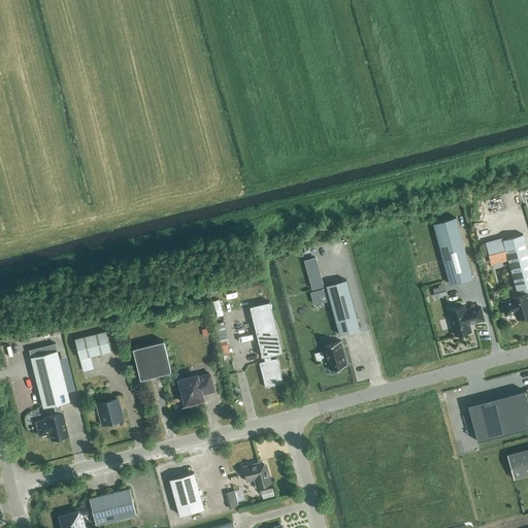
[(450,285),(471,278),(455,218),(433,224),(450,285)]
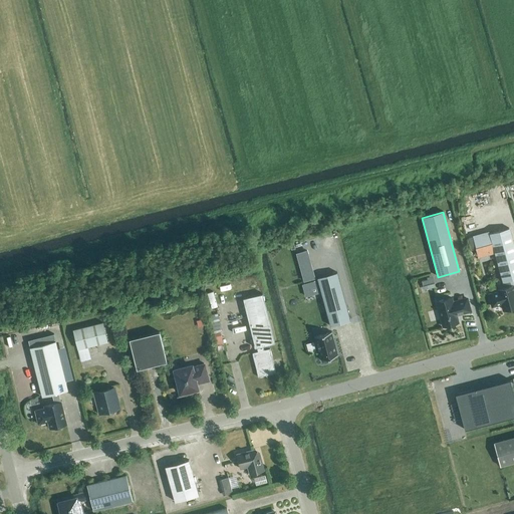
[(491,233),(503,282),(513,278),(513,245),(509,228),(491,233)]
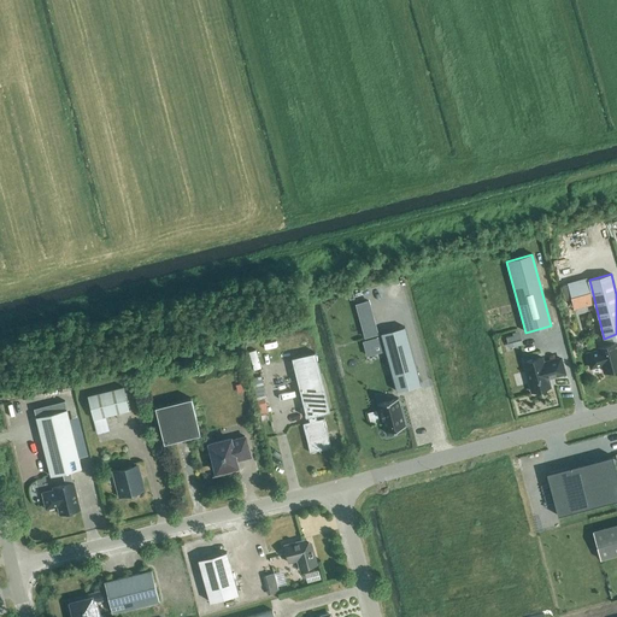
[(404,328),(381,334),(397,392),(421,386),(404,328)]
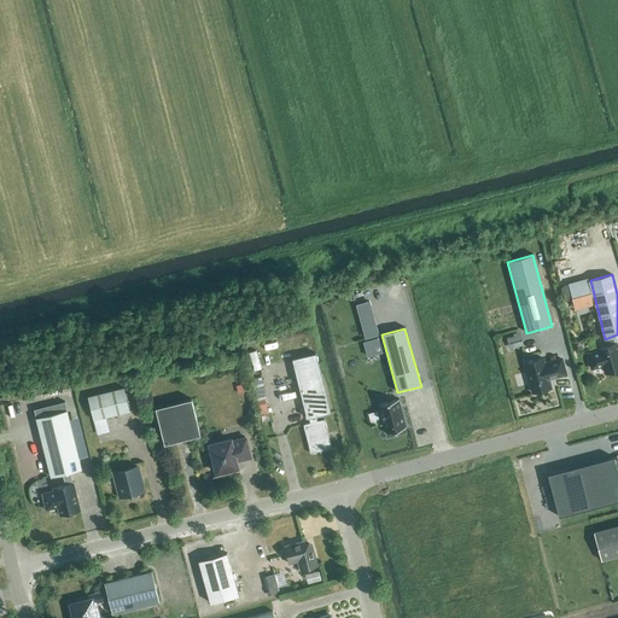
[(509,348),(524,344),(522,332),(507,334),(509,348)]
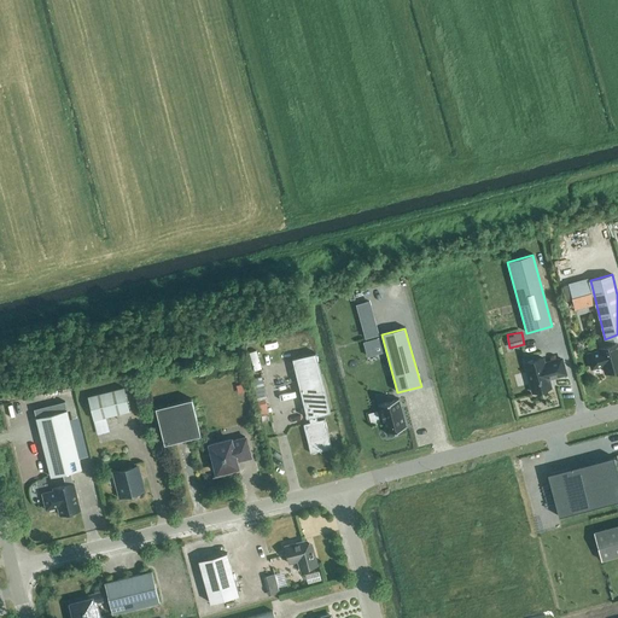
[(380,337),(363,342),(367,356),(385,351),(380,337)]
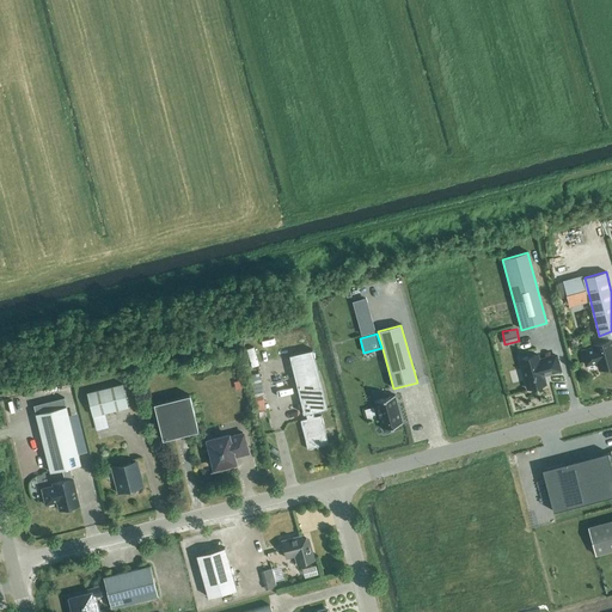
[(611,366),(611,340),(592,344),(592,347),(580,350),(585,367),(597,363),(599,371),(611,366)]
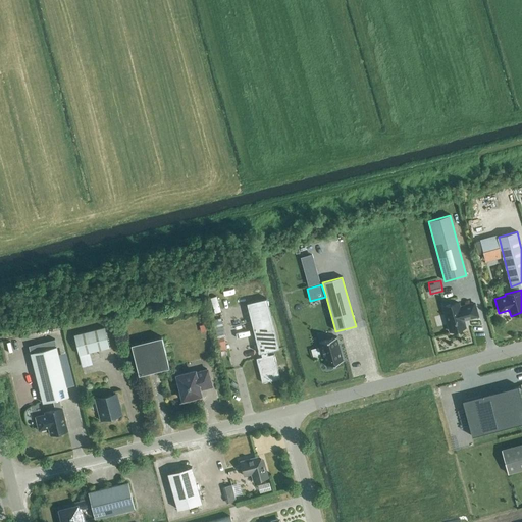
[(268,356),(267,352),(278,349),(266,299),(247,303),(259,354),(261,353),(262,357),(256,359),(262,383),(279,379),(273,354),(268,356)]
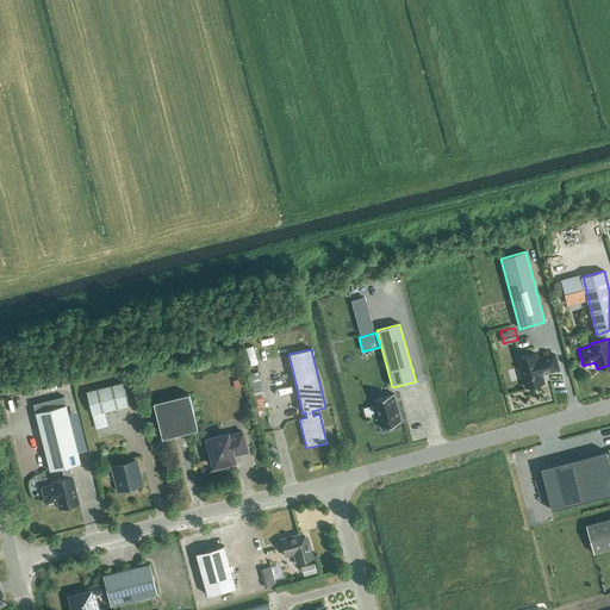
[(536,359),(535,354),(517,359),(521,369),(520,369),(522,378),(523,378),(526,388),(543,384),(541,373),(548,372),(558,369),(554,355),(536,359)]
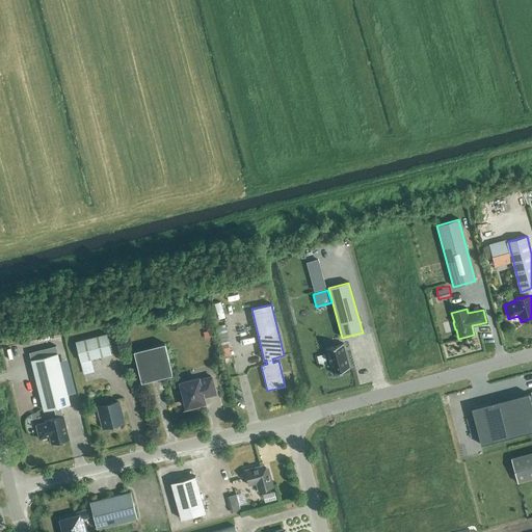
[(217,327),(224,358),(231,356),(228,344),(230,344),(224,325),(217,327)]
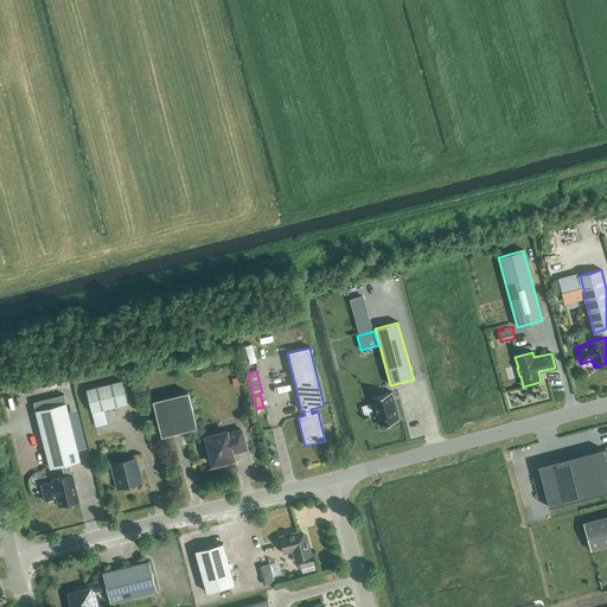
[(91,413),(127,404),(121,381),(85,390),(91,413)]
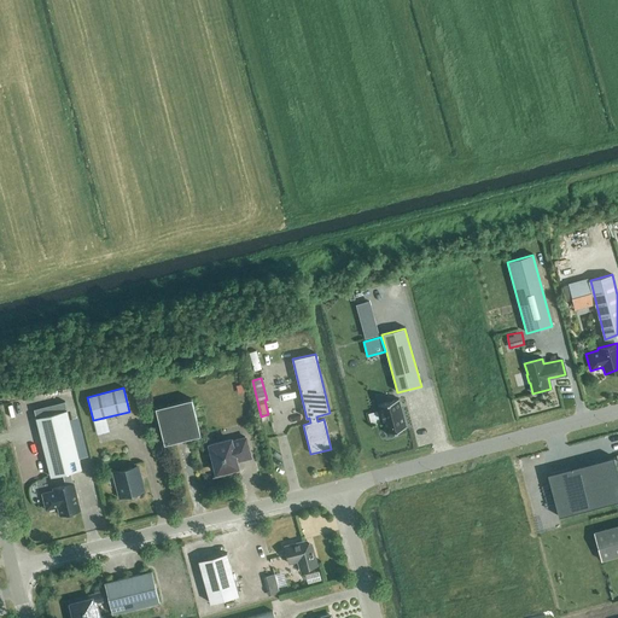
[(164,444),(200,436),(191,400),(155,408),(164,444)]
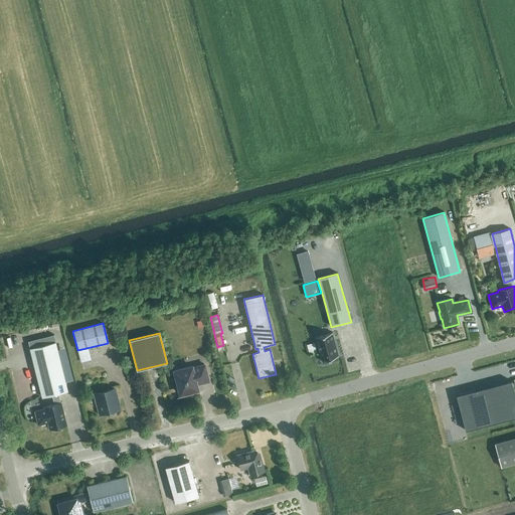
[(332,333),(315,338),(321,361),(338,356),(332,333)]
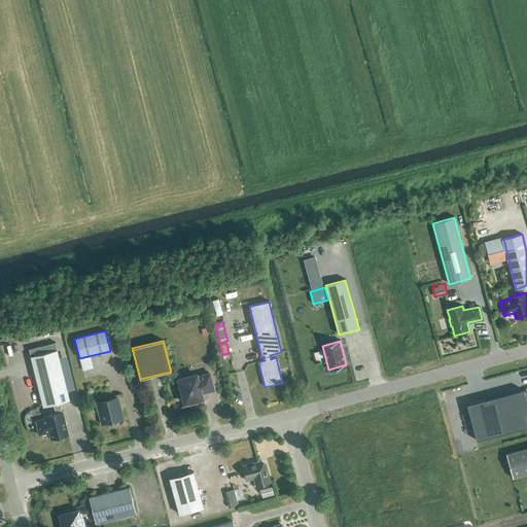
[(56,343),(29,349),(31,356),(43,407),(54,405),(56,414),(45,417),(46,421),(36,423),(39,435),(48,433),(50,440),(68,435),(63,413),(62,413),(60,402),(69,400),(57,350),(56,343)]
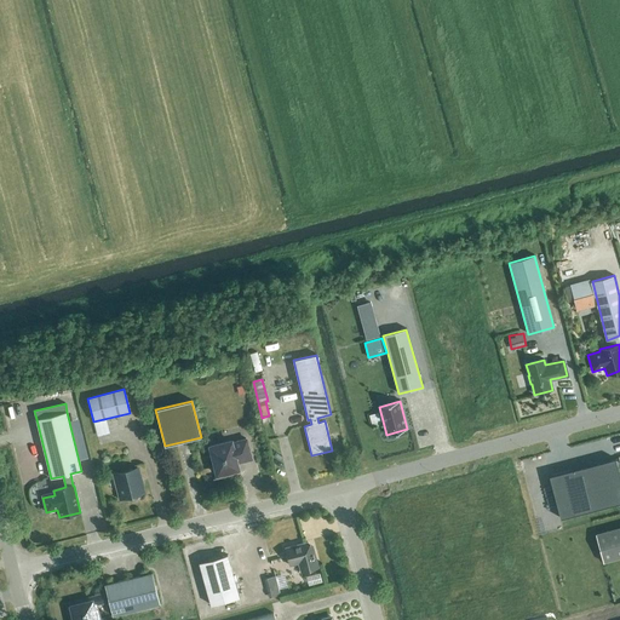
[(251,460),(246,438),(245,438),(245,440),(231,443),(231,441),(210,447),(218,477),(213,478),(213,480),(234,475),(234,474),(233,474),(231,471),(239,469),(236,463),(250,459),(250,460),(251,460)]
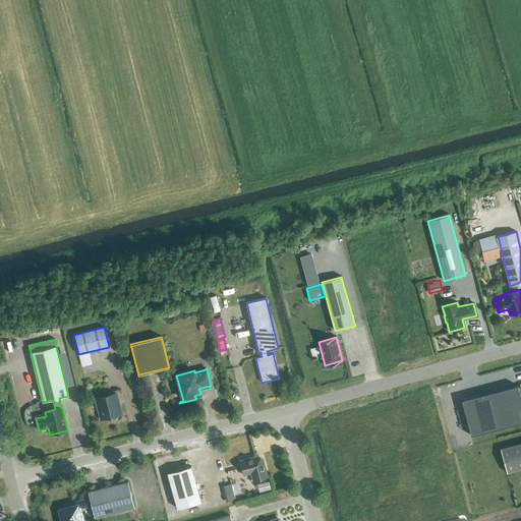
[(461,400),(470,436),(520,421),(520,403),(516,386),(461,400)]
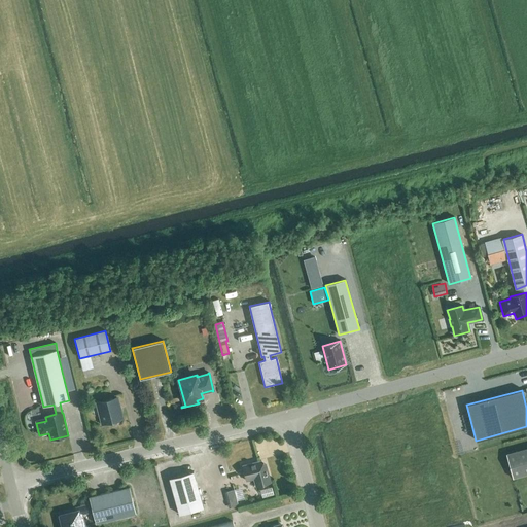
[(116,423),(115,420),(121,419),(116,398),(97,403),(102,423),(108,422),(109,425),(116,423)]
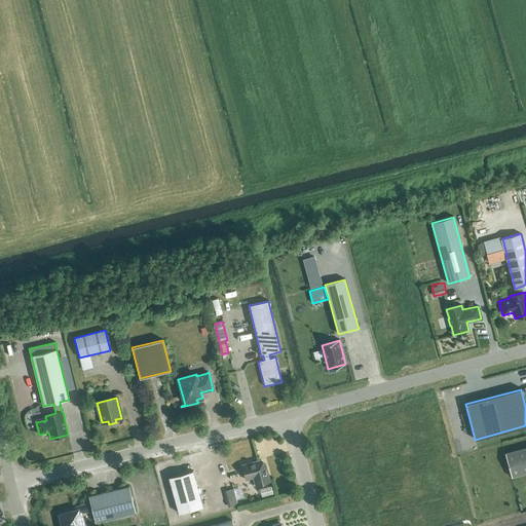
[(512,478),(525,473),(525,447),(505,453),(512,478)]
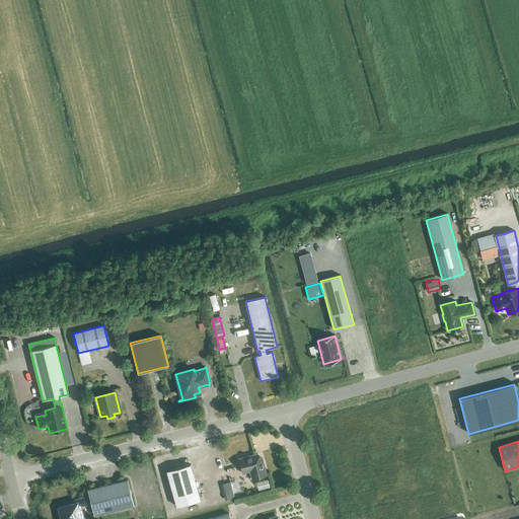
[(267,475),(262,458),(255,454),(238,459),(242,473),(249,471),(251,478),(267,475)]
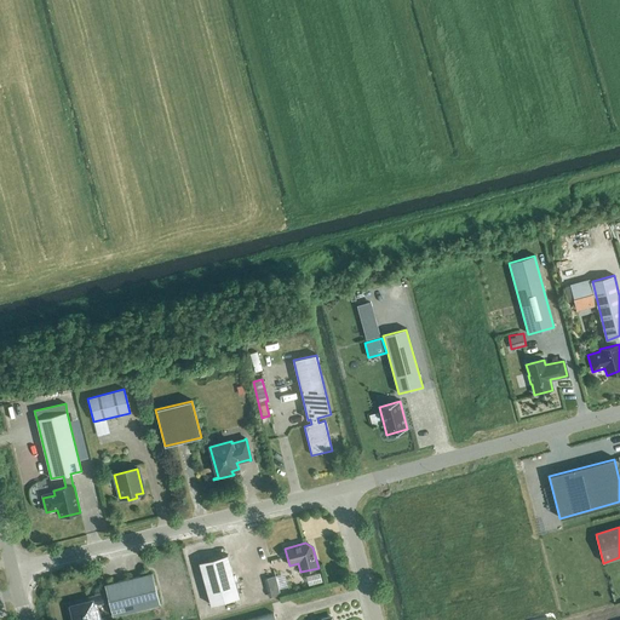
[(211,606),(239,597),(228,555),(199,563),(211,606)]
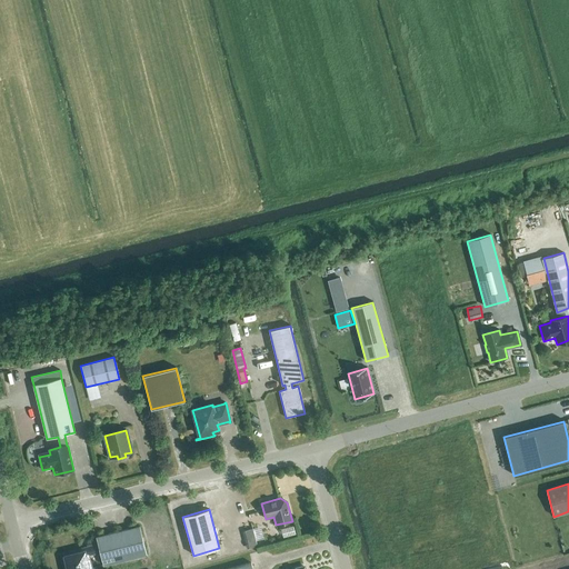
[(147,555),(140,526),(97,537),(98,543),(87,547),(85,549),(62,555),(66,568),(90,568),(87,556),(100,552),(103,566),(147,555)]
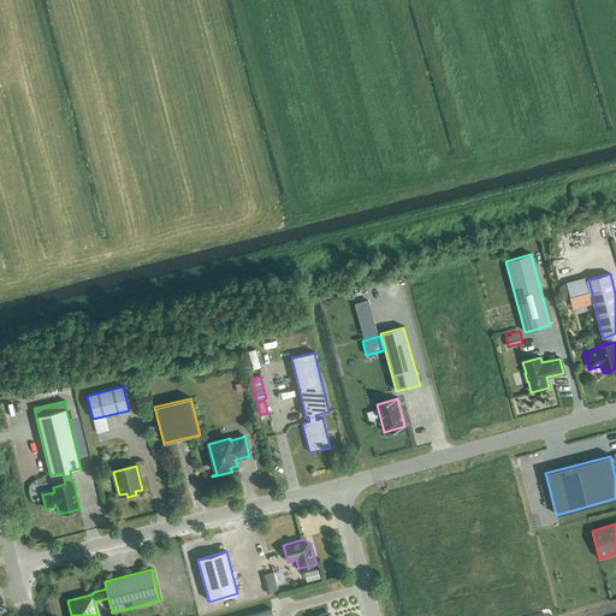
[(278,592),(273,573),(262,575),(267,594),(278,592)]
